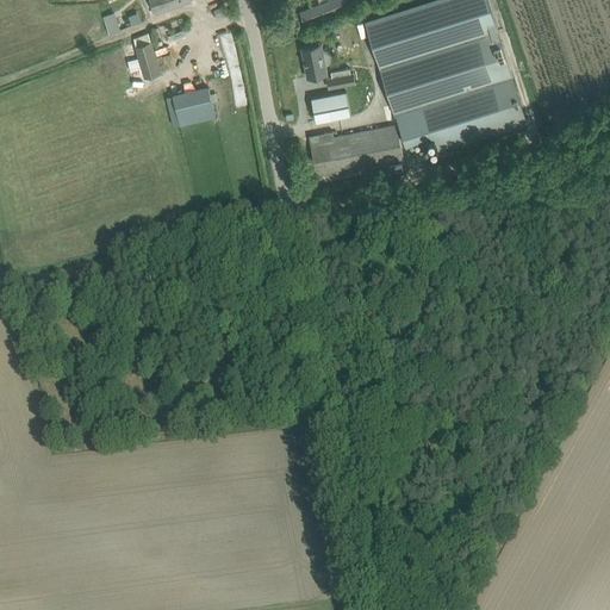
[(155,0),(159,12),(180,5),(191,1),(191,0),(155,0)]
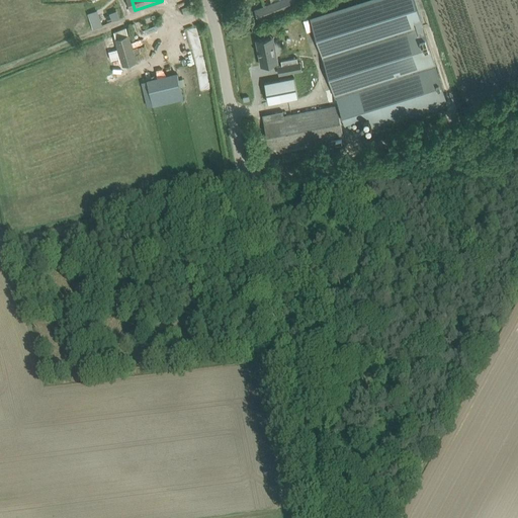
[(447,103),(414,0),(365,0),(311,17),(344,122),(368,115),(372,127),(447,103)]
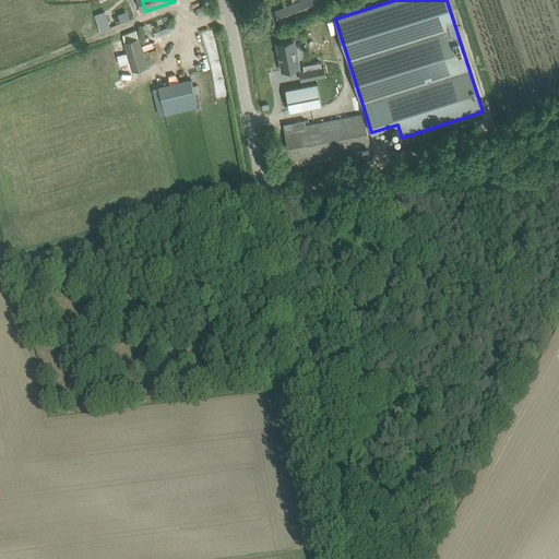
[(280,22),(290,19),(305,13),(301,2),(276,12),(280,22)]
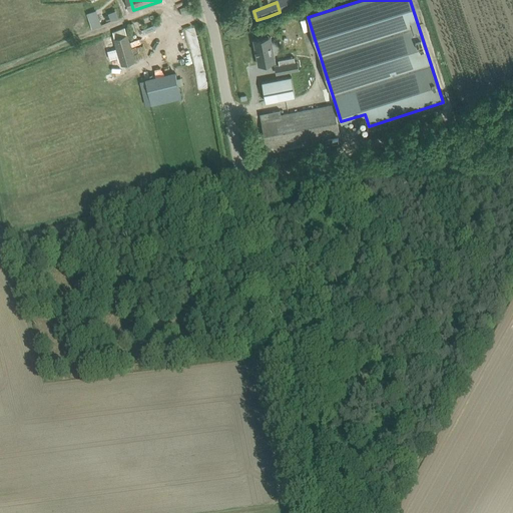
[(118,17),(115,9),(102,14),(99,7),(95,9),(102,24),(118,17)]
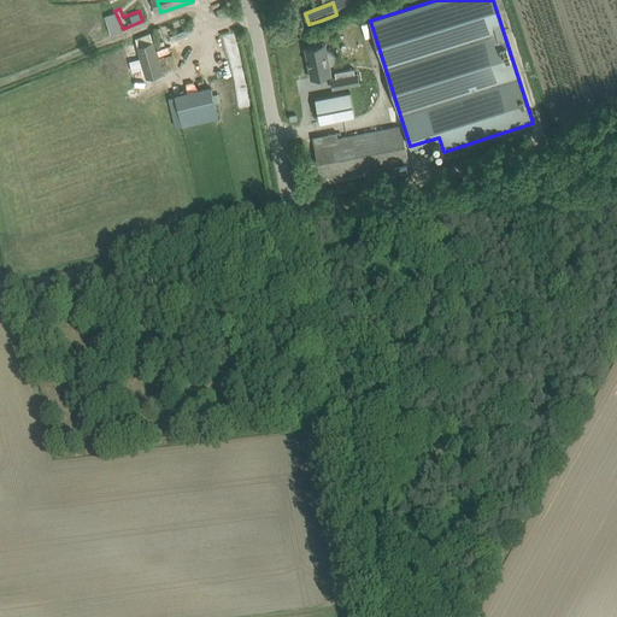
[(109,31),(121,28),(115,11),(103,15),(109,31)]
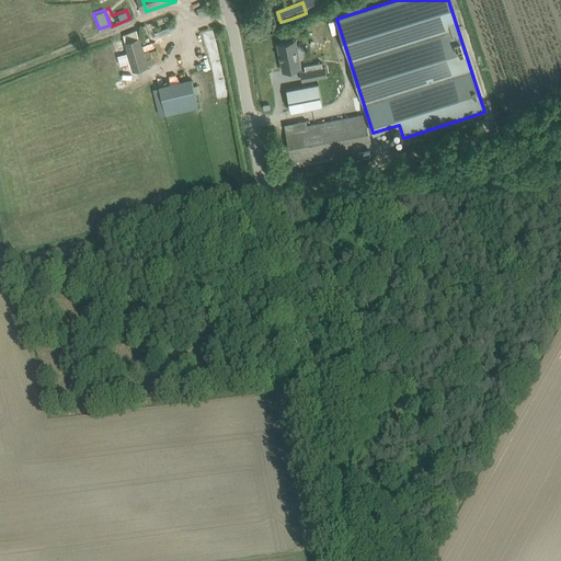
[(304,27),(312,55),(340,46),(331,19),(304,27)]
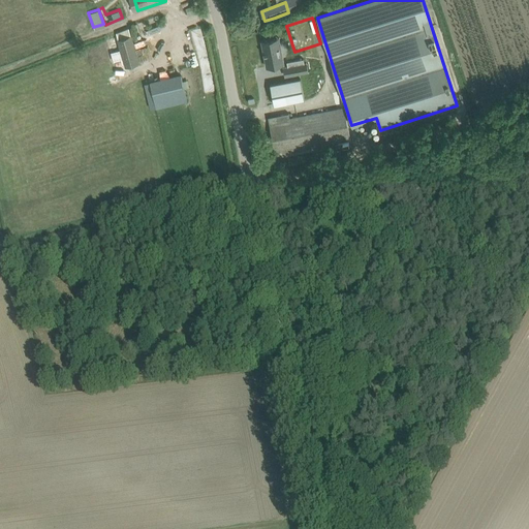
[(126,67),(129,66),(138,63),(131,35),(118,39),(126,67)]
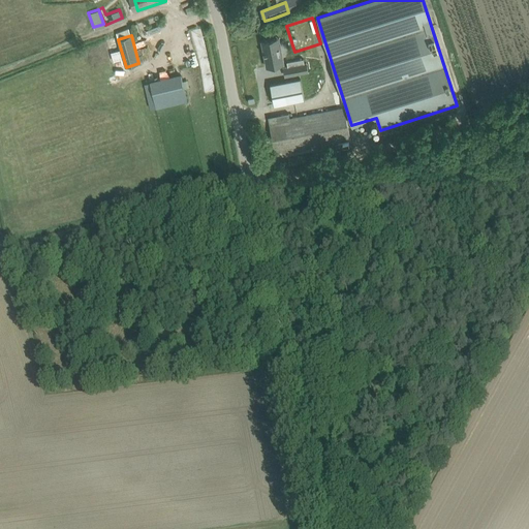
[(279,37),(261,41),(267,67),(284,63),(279,37)]
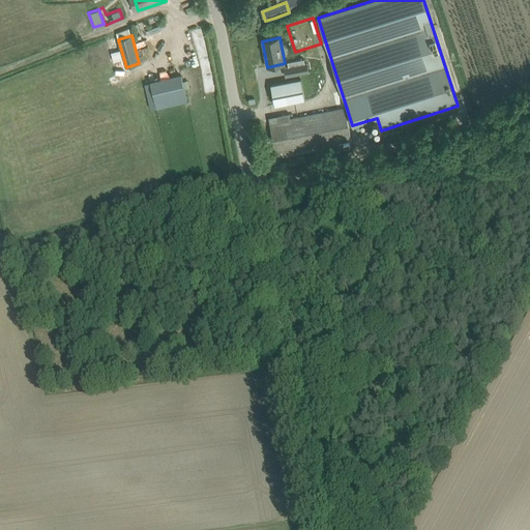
[(289,66),(285,67),(286,76),(308,71),(306,63),(304,63),(303,59),(288,62),(289,66)]
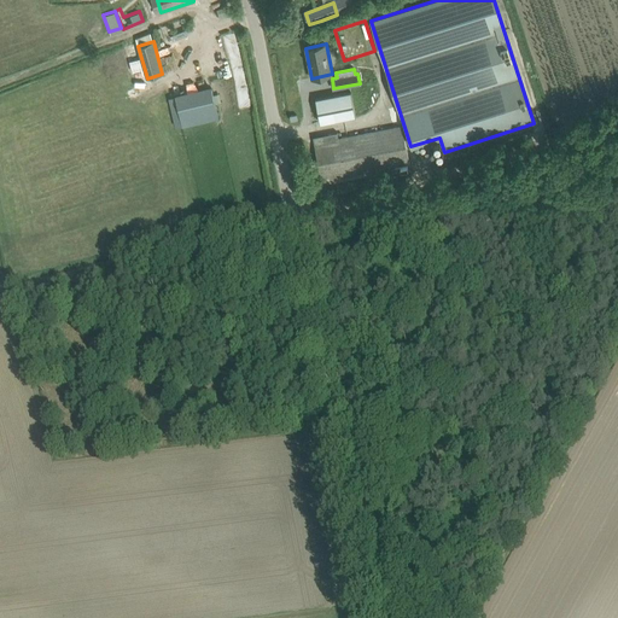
[(217,117),(210,85),(175,93),(181,126),(217,117)]
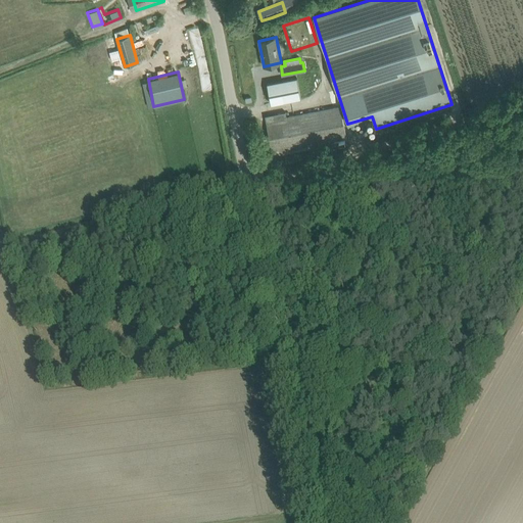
[(271,103),(281,101),(305,97),(302,77),(267,83),(271,103)]
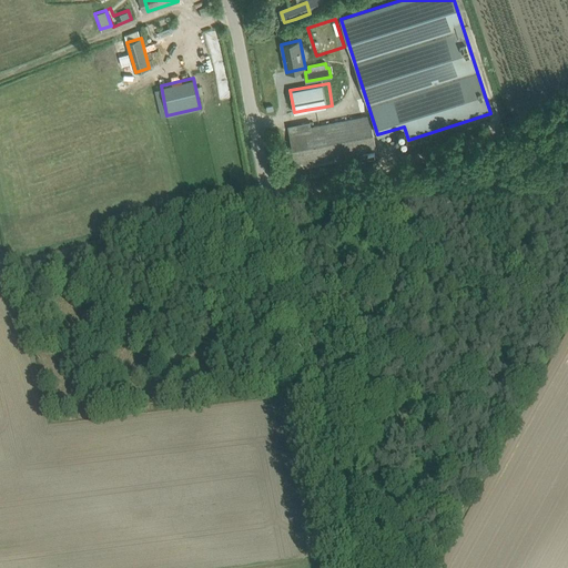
[(290,131),(295,165),(376,150),(369,115),(300,129),(298,123),(288,125),(290,131)]
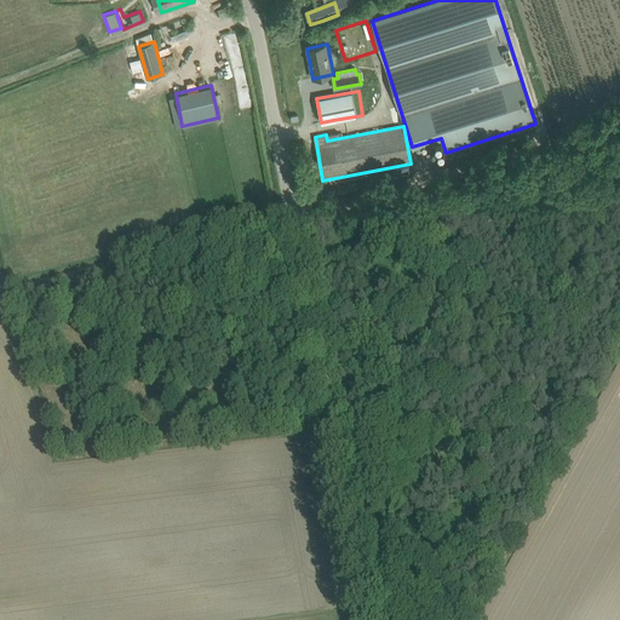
All buildings are outlined.
